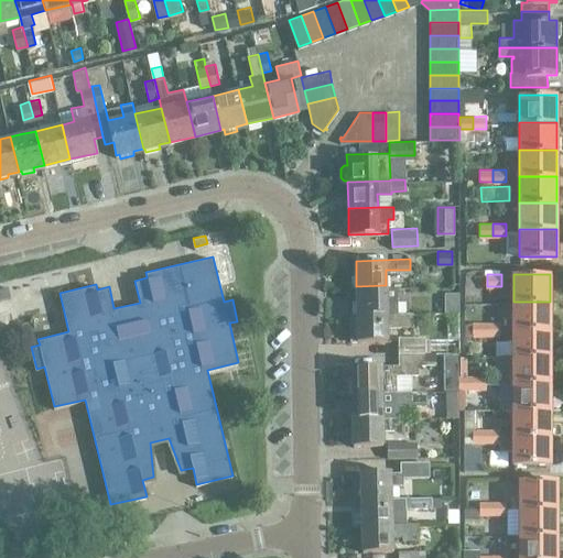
[(0,297),(11,295),(8,284),(0,286),(0,297)]
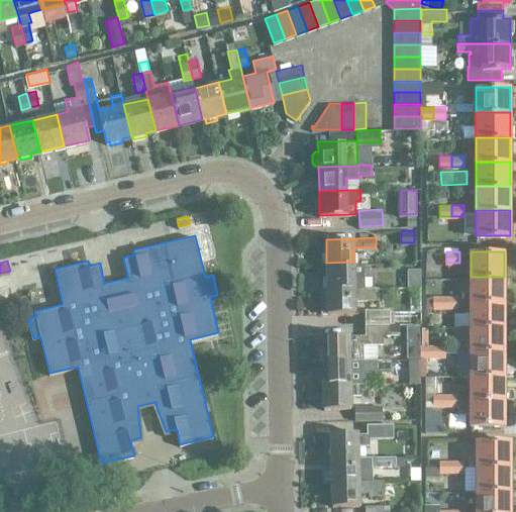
[(353,262),(326,263),(327,287),(365,287),(364,262),(353,262)]
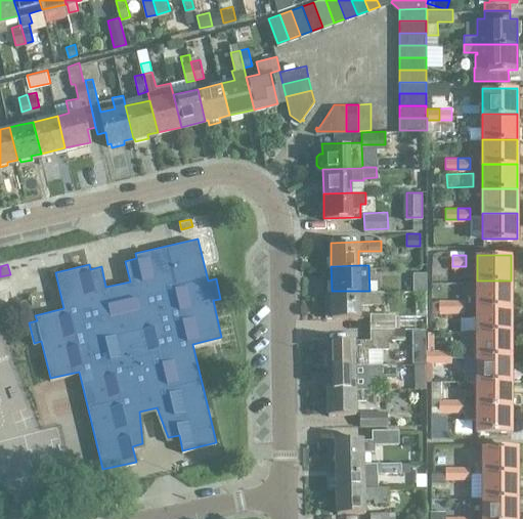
[(413,289),(427,289),(427,270),(413,270),(413,289)]
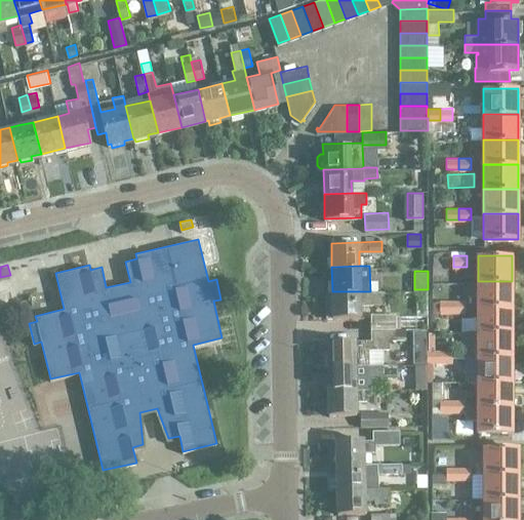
[(478,306),(512,306),(512,281),(478,281),(478,306)]
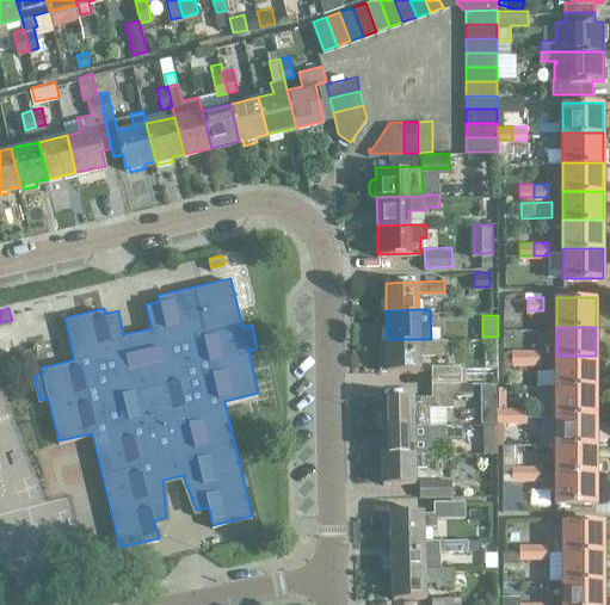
[(431,339),(387,339),(387,350),(380,350),(381,369),(420,368),(419,353),(447,352),(447,338),(431,339)]
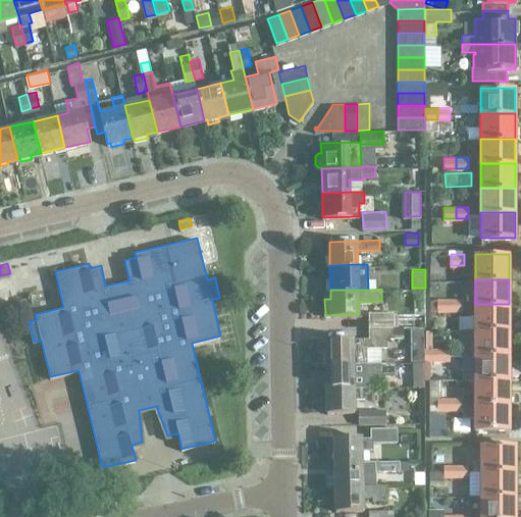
[(431,310),(448,310),(447,298),(431,298),(431,310)]
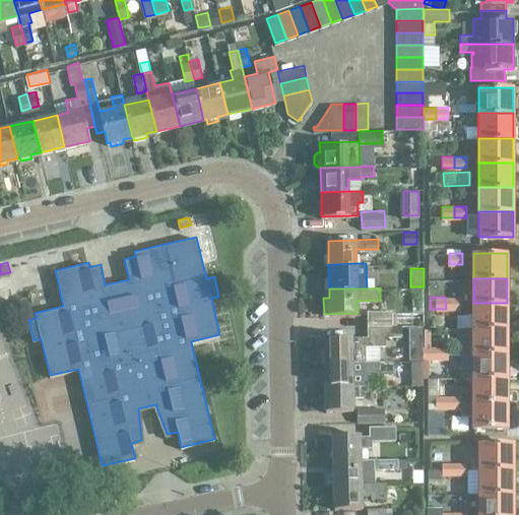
[(445,297),(446,309),(461,309),(461,297),(445,297)]
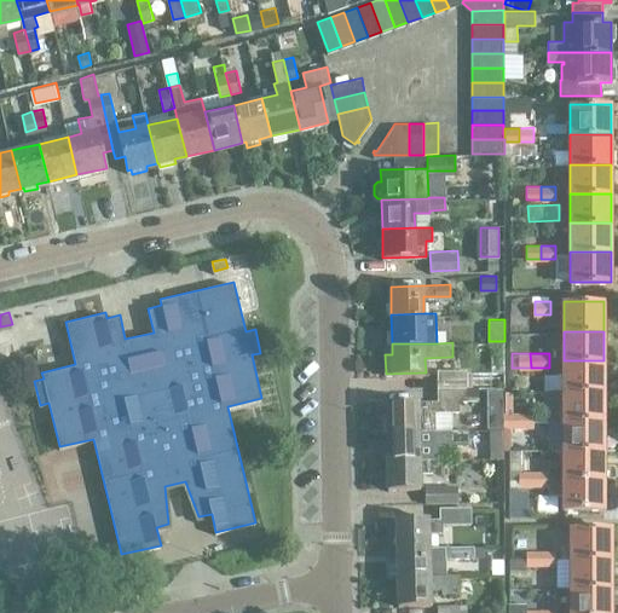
[(564,391),(604,391),(604,360),(564,360),(564,391)]
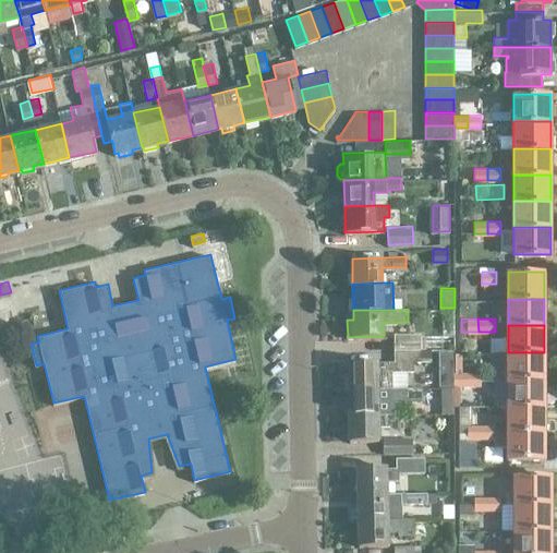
[(395,348),(425,348),(425,334),(421,334),(421,332),(395,333),(395,348)]
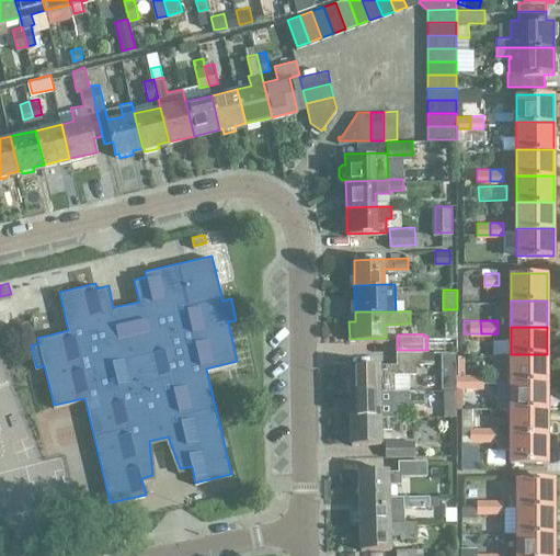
[(351,389),(410,388),(410,372),(415,371),(415,362),(433,362),(433,350),(427,350),(397,350),(397,362),(350,363),(351,389)]
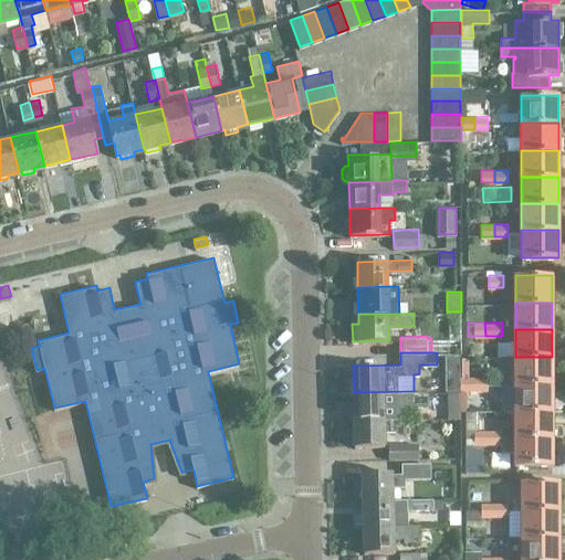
[(552,357),(515,357),(498,357),(498,383),(515,383),(552,383),(552,357)]
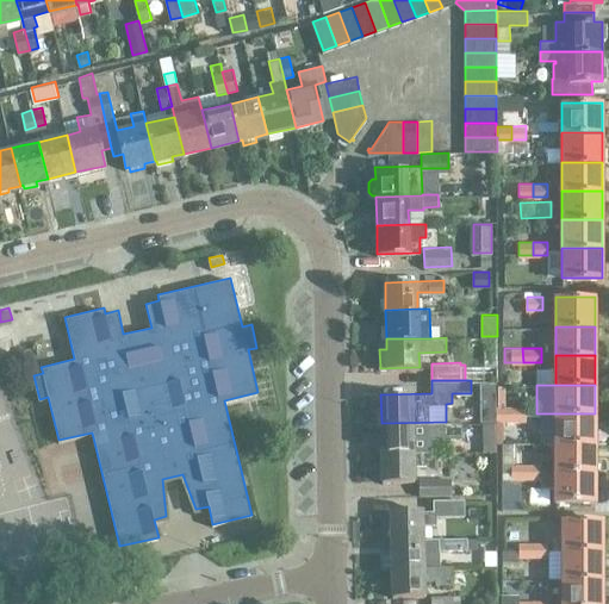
[(511,419),(511,406),(497,406),(497,419),(511,419)]
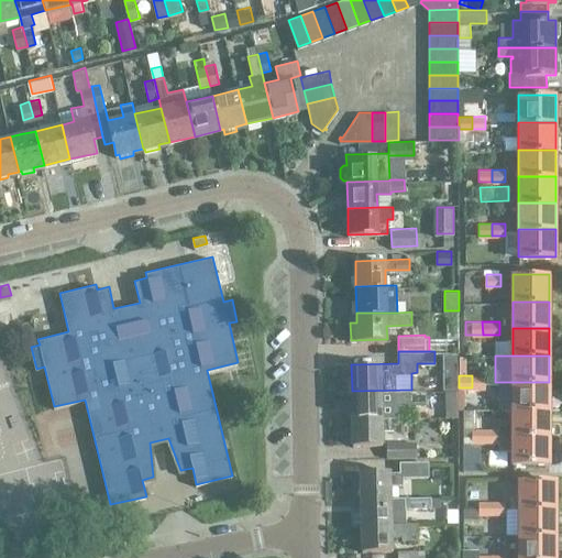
[(472,375),(472,387),(485,387),(485,375),(472,375)]
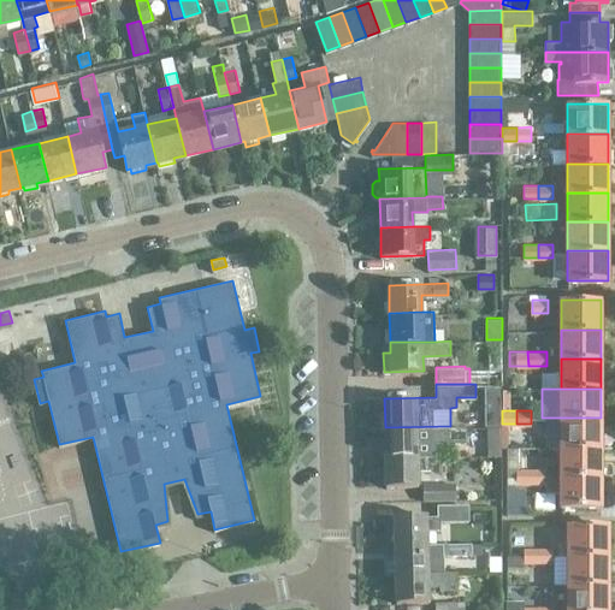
[(561,446),(601,446),(601,418),(561,418),(561,446)]
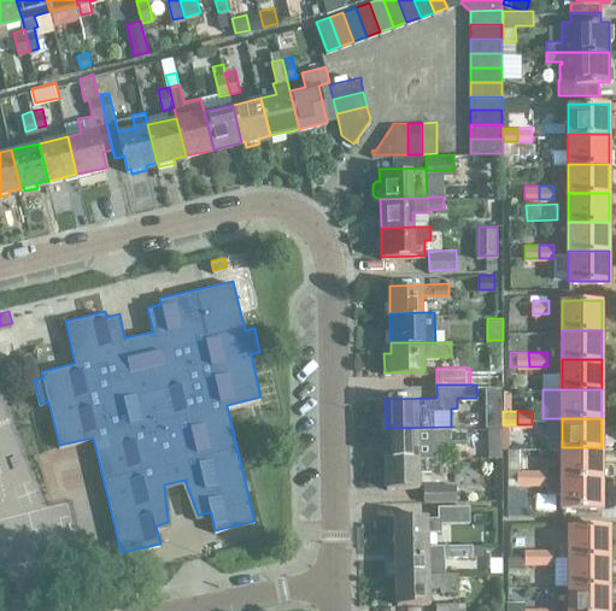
[(451,427),(386,428),(386,457),(430,457),(436,457),(436,442),(467,441),(467,427),(451,427)]
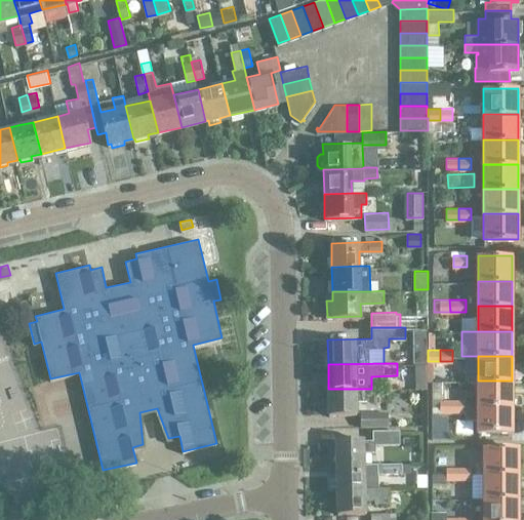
[(512,381),(478,381),(478,405),(512,405),(512,381)]
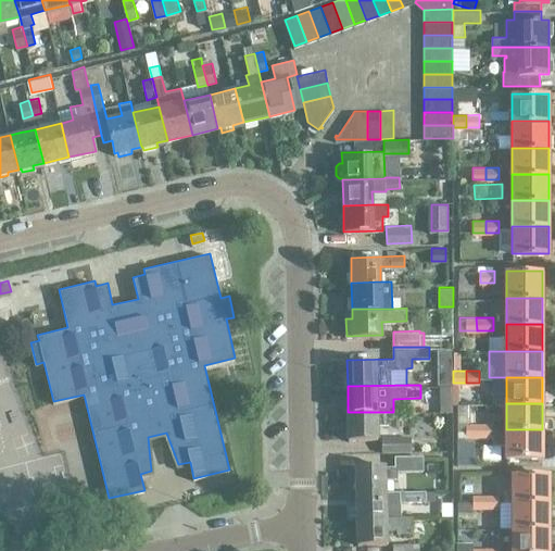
[(388,412),(348,412),(349,439),(378,438),(378,423),(389,423),(388,412)]
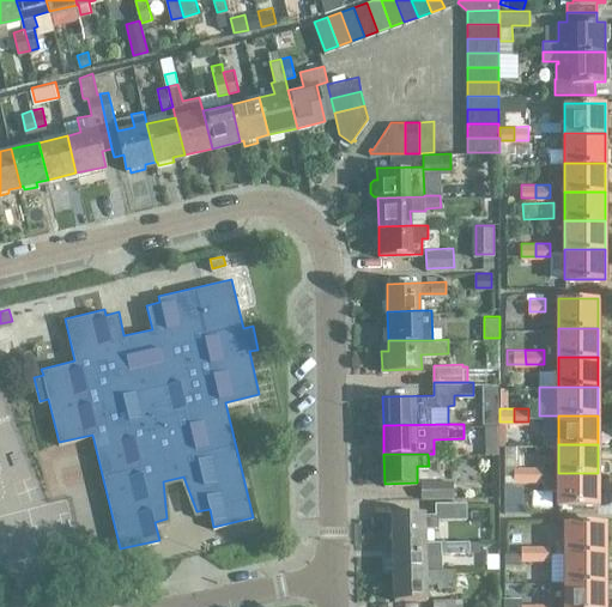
[(598,473),(558,473),(544,473),(544,467),(514,467),(514,473),(506,473),(506,504),(514,504),(514,480),(544,480),(544,489),(558,487),(558,503),(598,503),(598,473)]
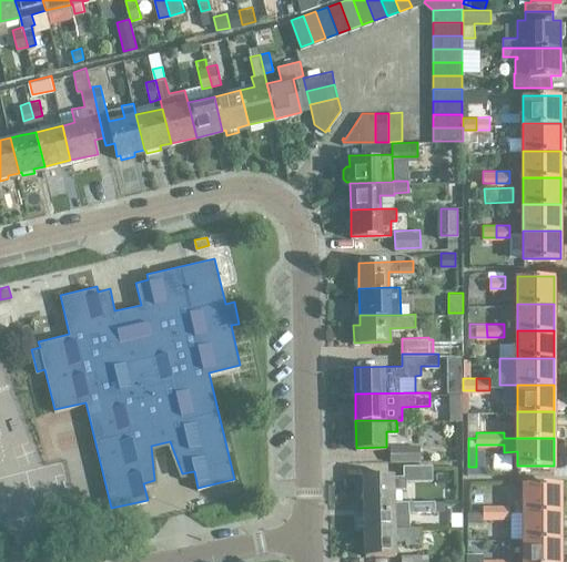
[(421,445),(390,445),(391,459),(421,459),(421,445)]
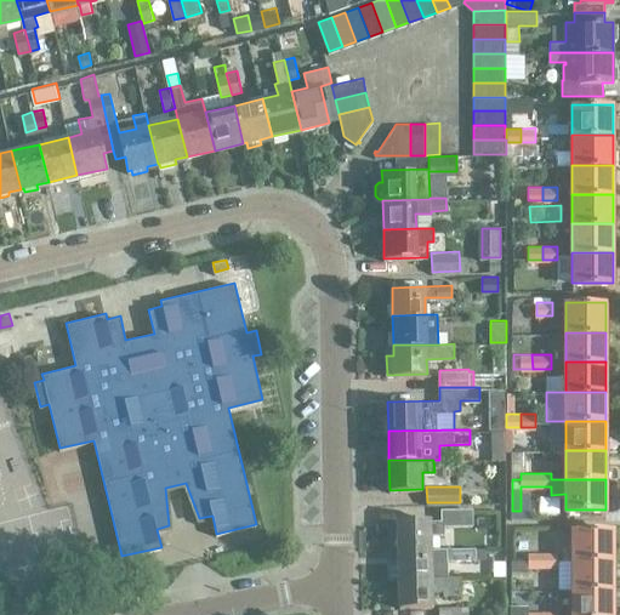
[(398,547),(431,547),(431,530),(442,530),(442,523),(472,523),(472,508),(442,508),(442,519),(431,519),(431,518),(397,518),(398,547)]
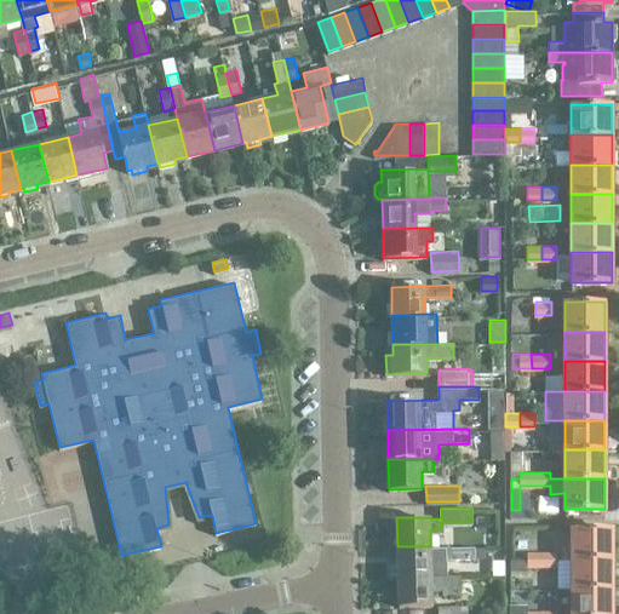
[(445,524),(446,539),(465,538),(465,523),(445,524)]
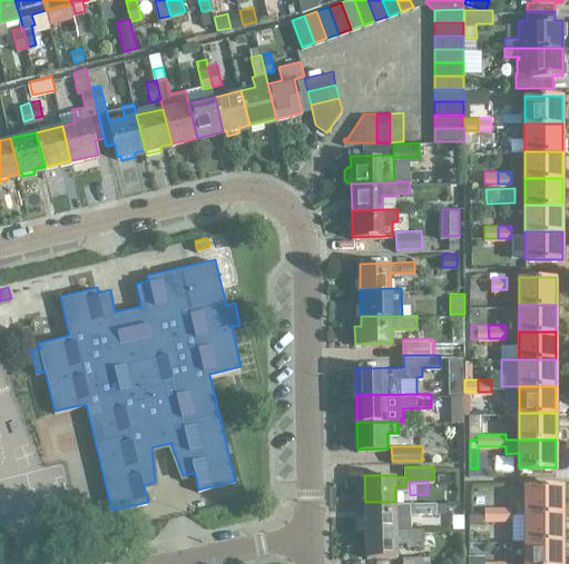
[(526,513),(562,513),(562,485),(526,485),(526,513)]
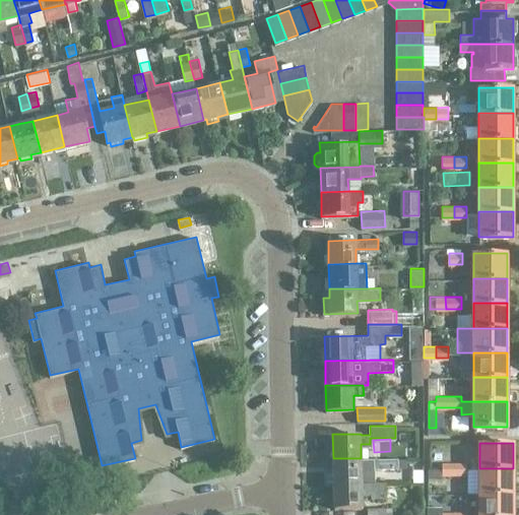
[(361,458),(333,458),(334,483),(374,483),(374,467),(398,466),(398,457),(361,458)]
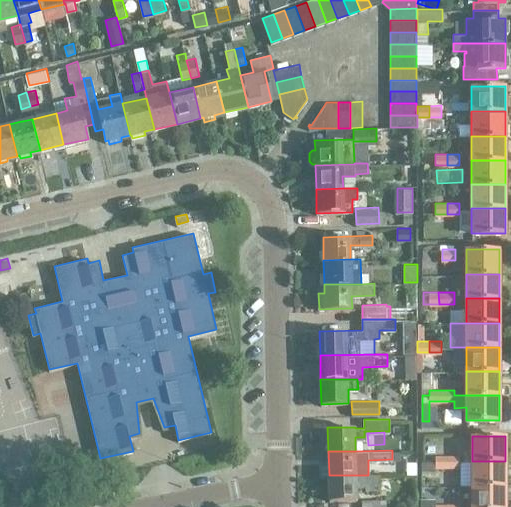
[(436,467),(448,467),(447,456),(436,456),(436,467)]
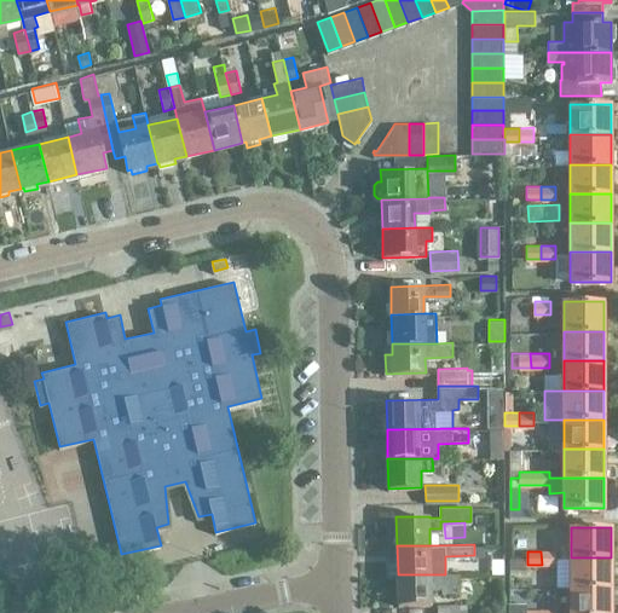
[(541,551),(542,565),(556,565),(556,551),(541,551)]
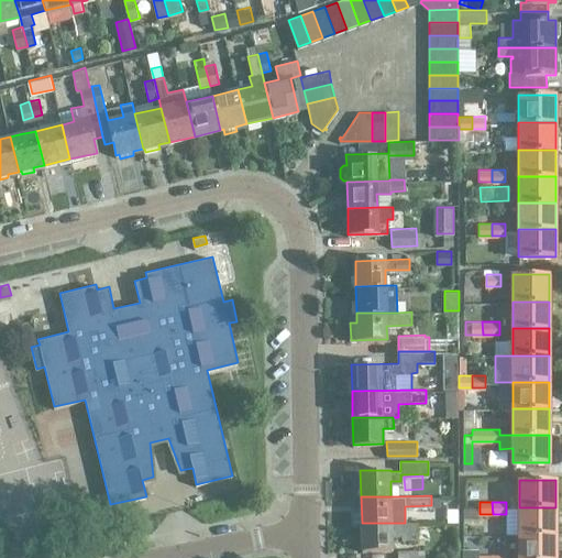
[(519,534),(555,534),(555,507),(519,507),(519,534)]
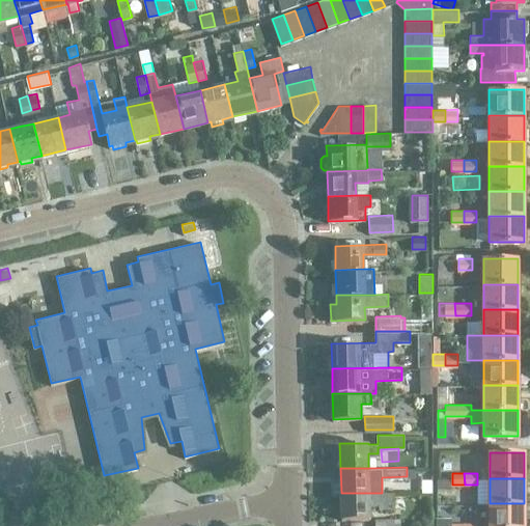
[(477,502),(477,489),(454,491),(454,503),(477,502)]
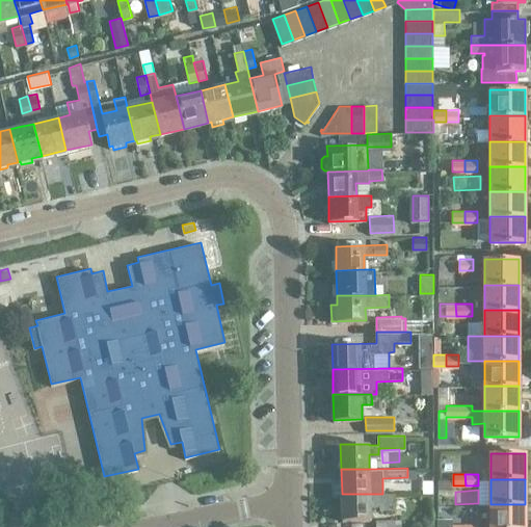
[(393,494),(382,494),(342,494),(342,520),(371,519),(370,506),(379,505),(380,509),(393,508),(393,494)]
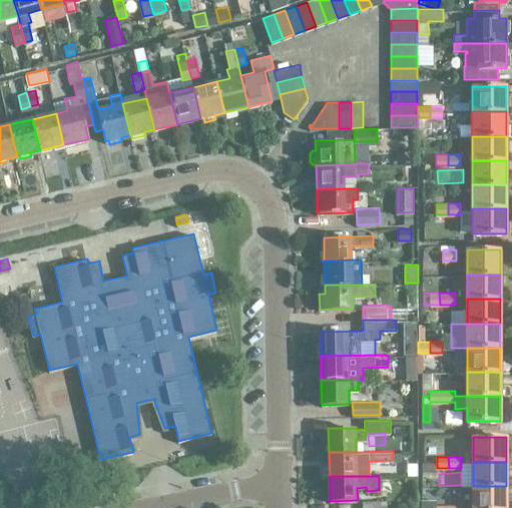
[(472,507),(506,507),(506,486),(473,486),(472,507)]
